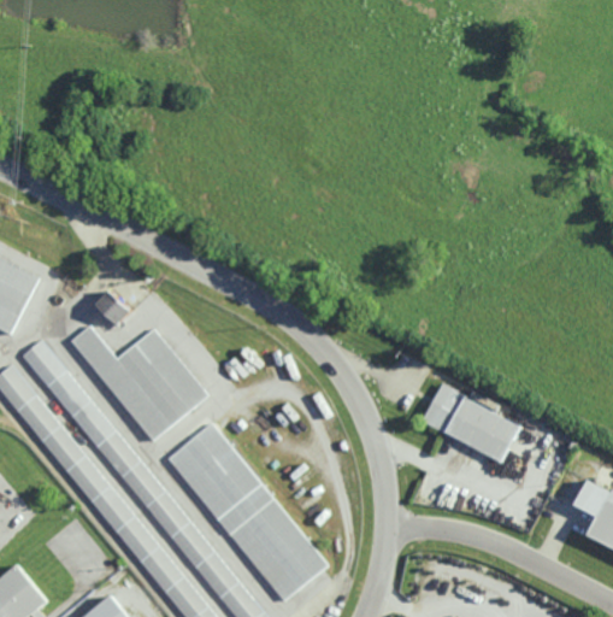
[(0,325),(11,331),(37,275),(0,256),(0,325)]
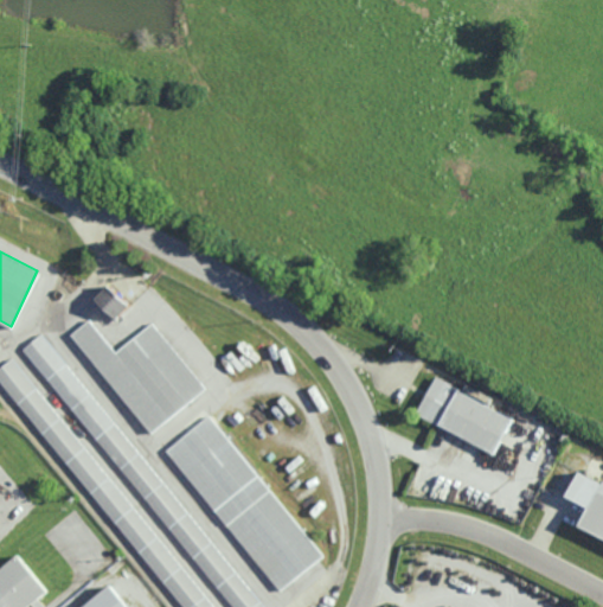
[(115,319),(128,306),(107,286),(94,299),(115,319)]
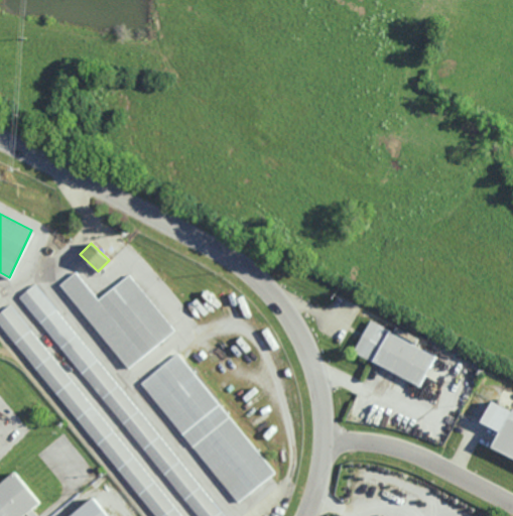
[(124,369),(172,332),(128,274),(96,299),(75,272),(59,283),(124,369)]
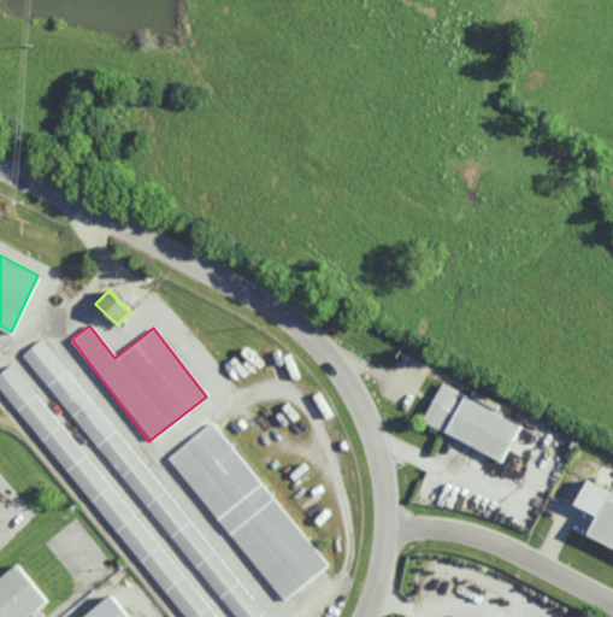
[(229,616),(259,616),(46,336),(27,351),(229,616)]
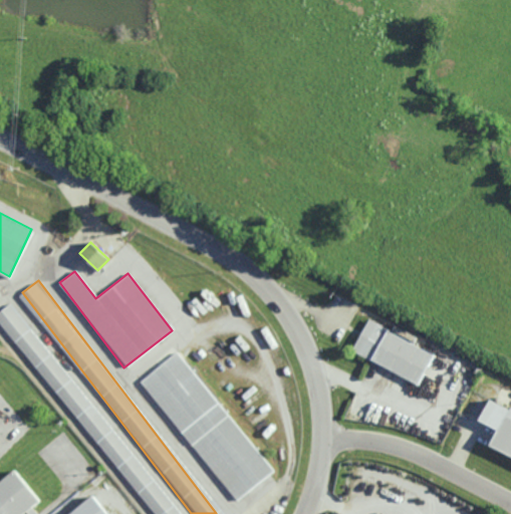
[(0,319),(152,513),(176,513),(11,302),(0,310),(0,319)]
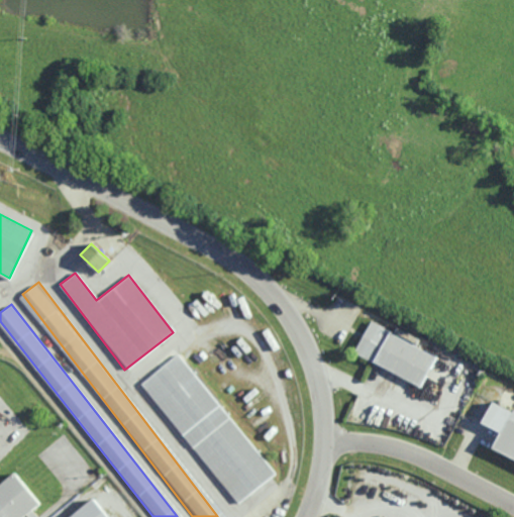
[(352,354),(421,386),(435,354),(368,323),(352,354)]
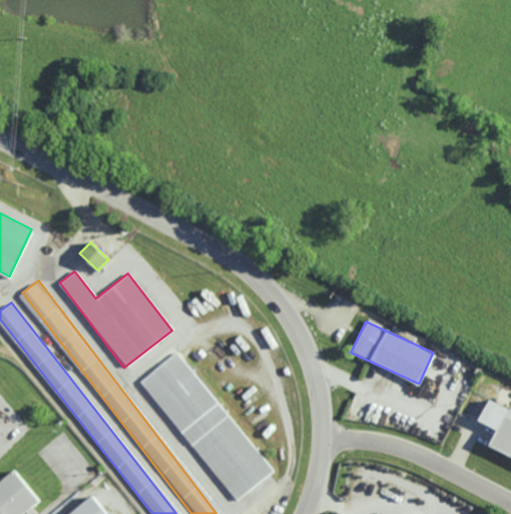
[(271,472),(176,351),(140,380),(234,501),(271,472)]
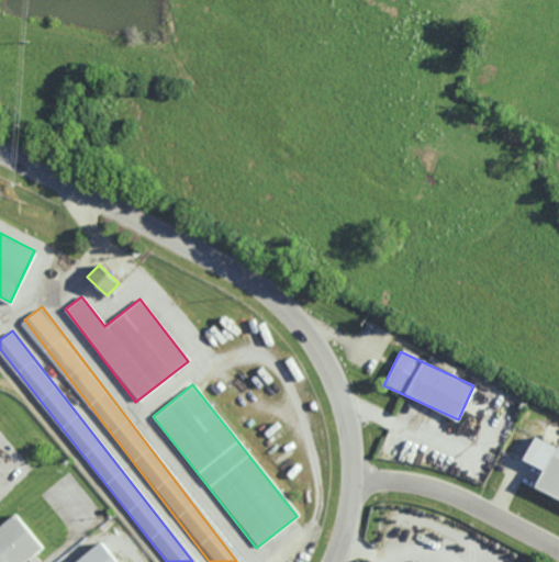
[(535,487),(558,498),(558,446),(534,435),(523,460),(544,470),(535,487)]
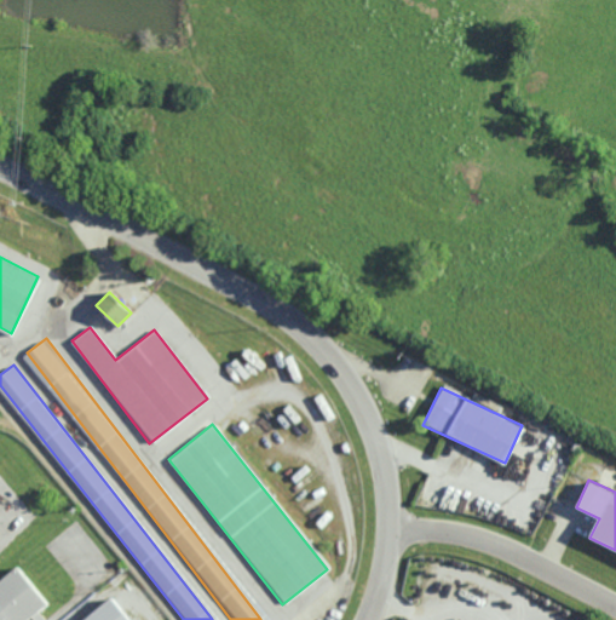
[(0,619),(26,619),(46,604),(16,567),(0,579),(0,619)]
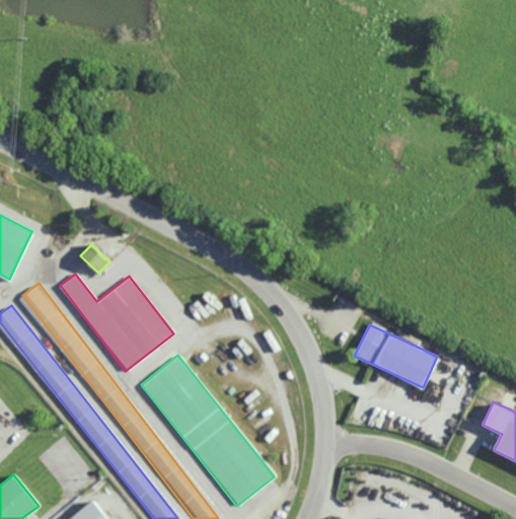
[(107,518),(94,501),(70,518),(107,518)]
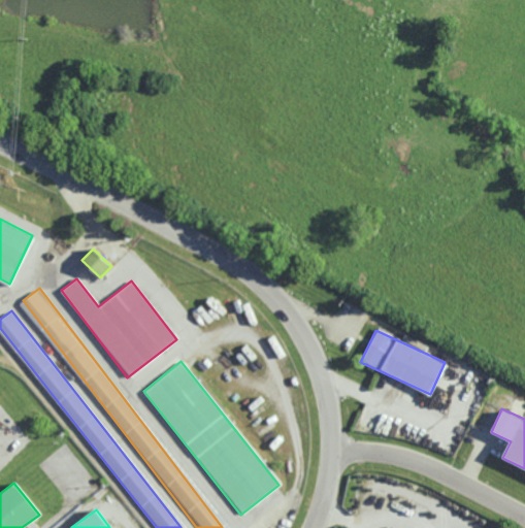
All buildings are outlined.
